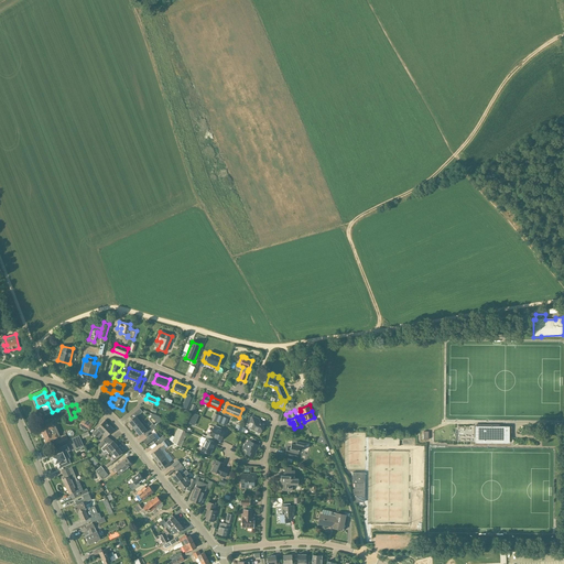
[(193,413),(190,421),(192,422),(191,424),(194,425),(195,423),(196,424),(199,415),(193,413)]
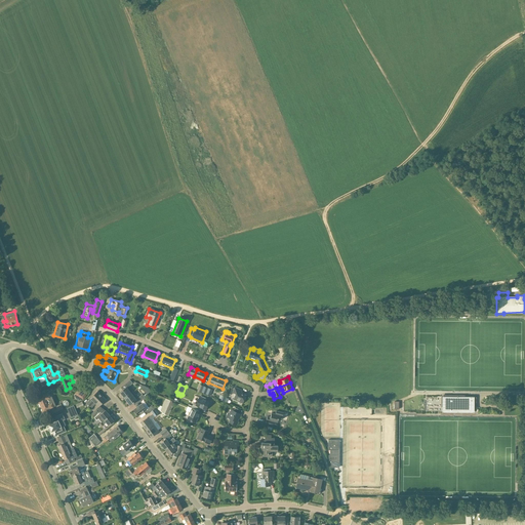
[(80,387),(74,395),(79,402),(82,400),(84,398),(89,390),(85,388),(84,390),(80,387)]
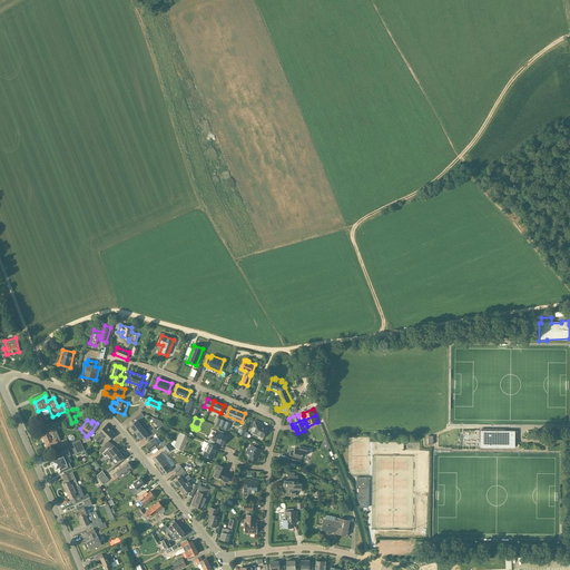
[(218,425),(228,430),(231,423),(220,420),(218,425)]
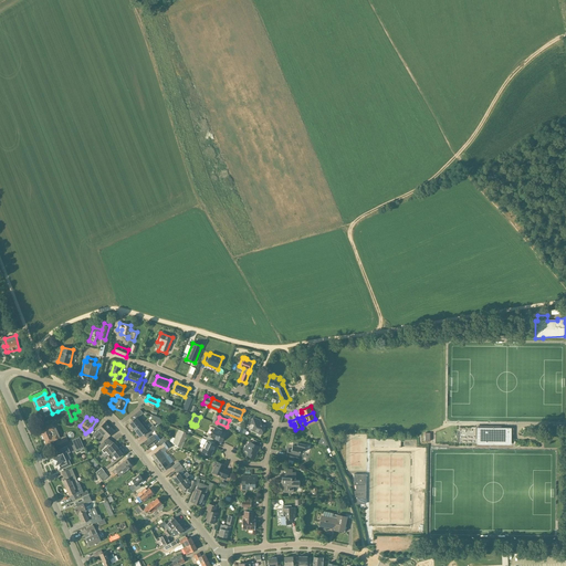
[(133,420),(129,423),(135,430),(144,422),(142,420),(139,421),(136,418),(133,420)]
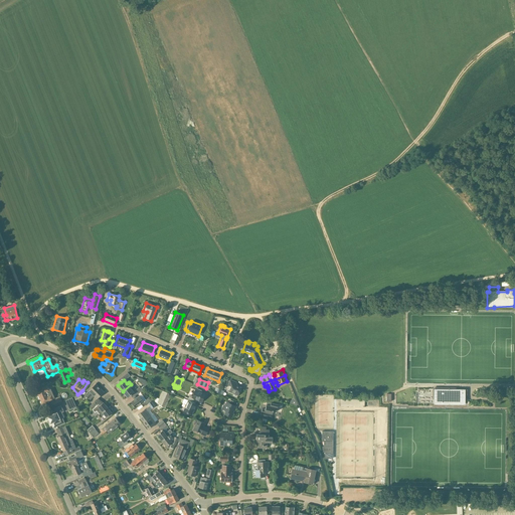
[(238,395),(241,387),(234,385),(236,382),(230,380),(228,385),(231,386),(229,391),(238,395)]
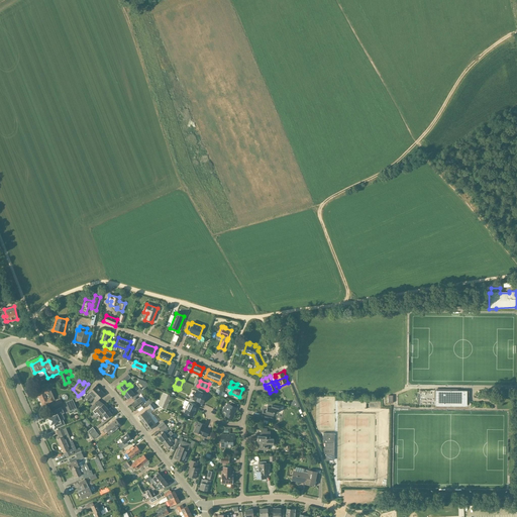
[(96,385),(89,392),(85,397),(90,402),(94,398),(97,401),(105,394),(96,385)]
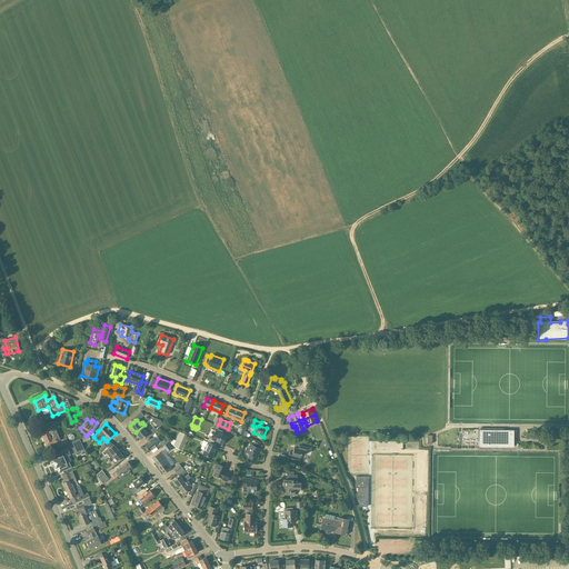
[(145,425),(136,432),(141,439),(146,435),(148,438),(157,431),(156,429),(153,427),(149,431),(145,425)]
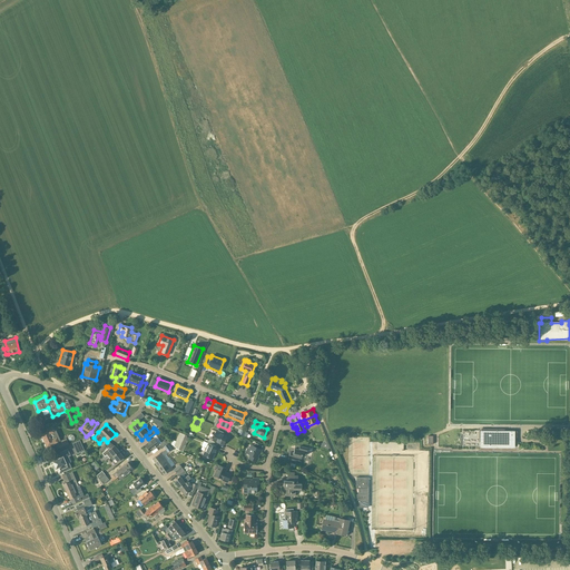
[(55,432),(53,428),(40,432),(47,448),(55,444),(57,449),(69,444),(67,439),(60,441),(56,431),(55,432)]
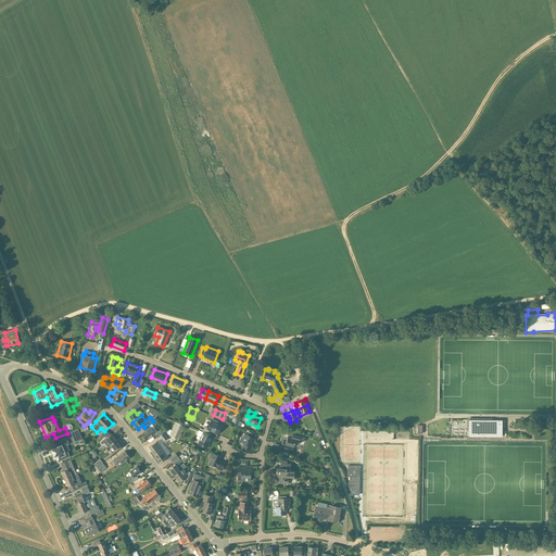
[(200,428),(199,430),(203,432),(211,436),(213,432),(217,434),(219,430),(220,430),(222,430),(223,427),(222,426),(218,424),(218,422),(212,419),(212,421),(211,421),(207,428),(205,427),(203,430),(200,428)]
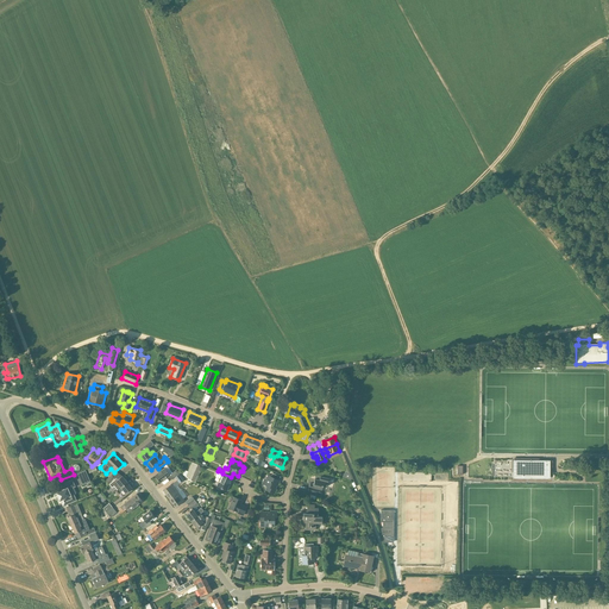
[(495,460),(494,477),(550,477),(550,472),(551,472),(551,466),(550,466),(550,460),(495,460)]
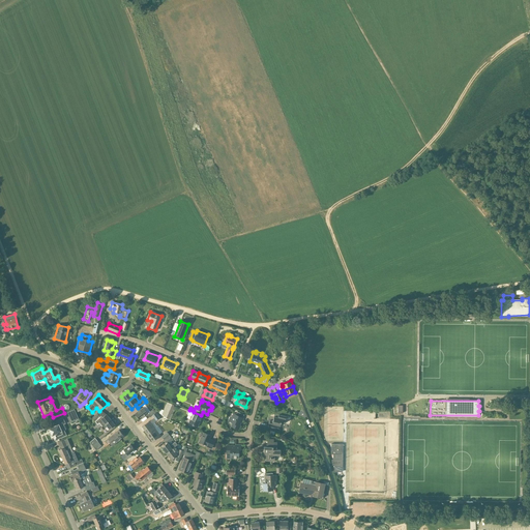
[(167,402),(162,416),(170,418),(175,405),(167,402)]
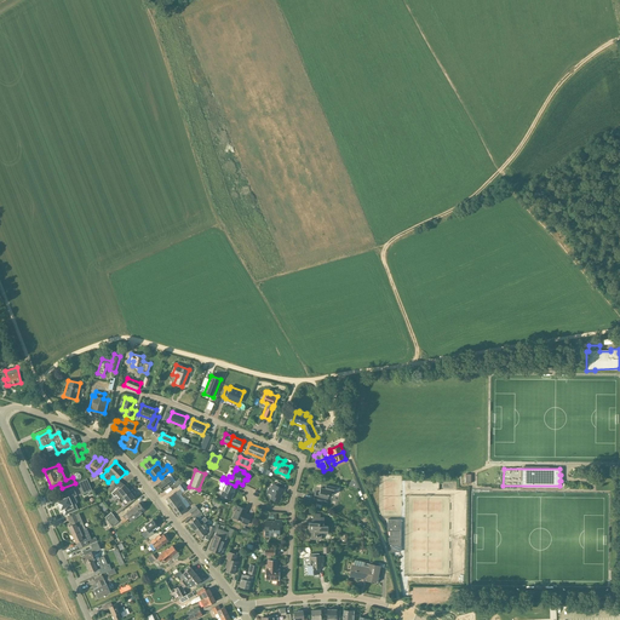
[(159,484),(164,492),(172,486),(174,489),(178,486),(183,482),(179,480),(176,482),(173,484),(168,477),(159,484)]
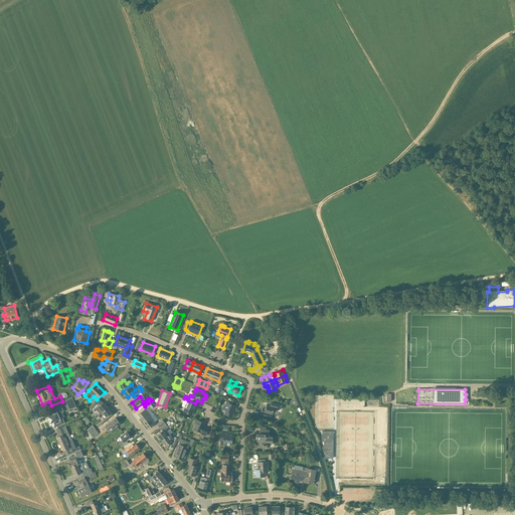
[(153,400),(152,400),(148,403),(152,408),(157,405),(153,400)]
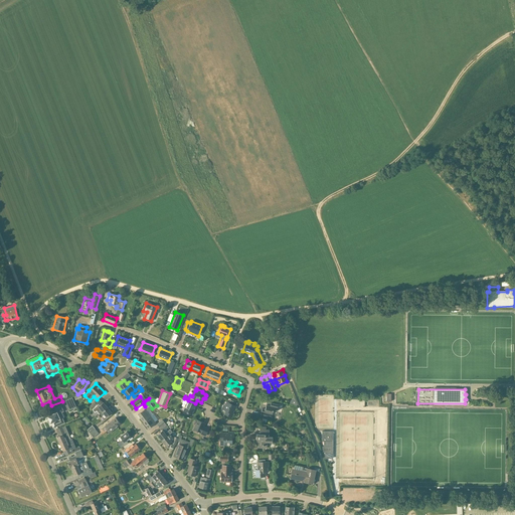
[(196,404),(195,403),(188,400),(184,411),(192,414),(196,404)]
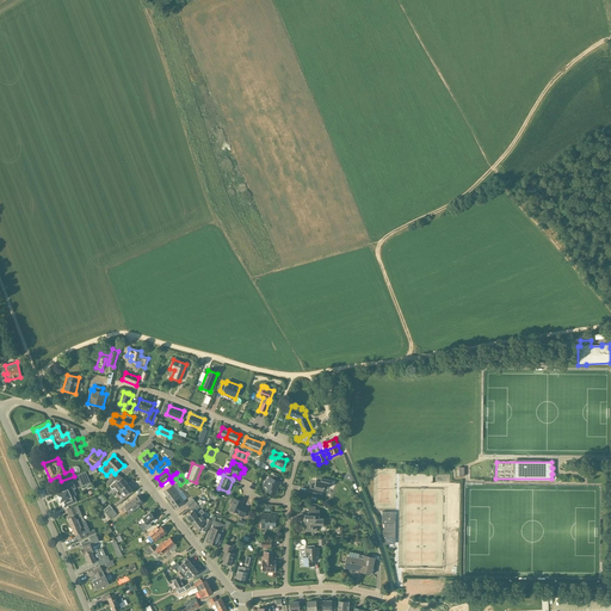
[(278,487),(279,487),(281,482),(282,479),(273,475),(272,479),(269,477),(267,481),(266,480),(264,486),(269,488),(266,492),(276,495),(277,491),(278,487)]
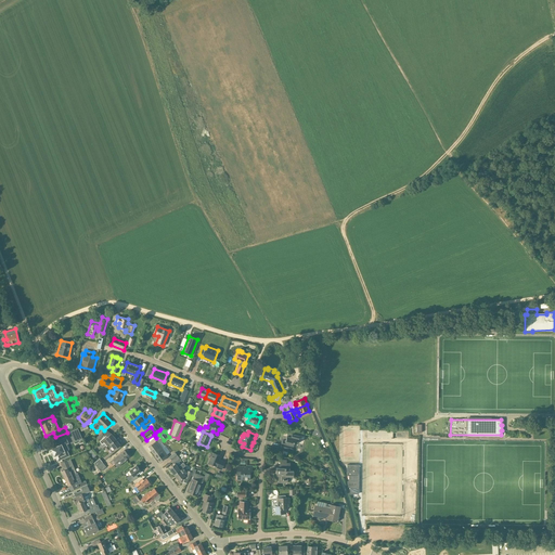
[(112,434),(106,438),(105,437),(100,441),(102,444),(104,443),(106,447),(116,439),(112,434)]
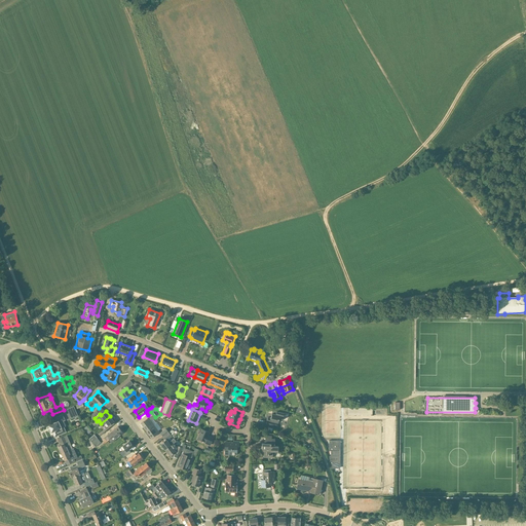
[(288,414),(285,413),(276,412),(275,415),(272,414),(271,418),(267,417),(266,424),(273,426),(277,426),(279,419),(283,420),(284,417),(287,418),(288,414)]
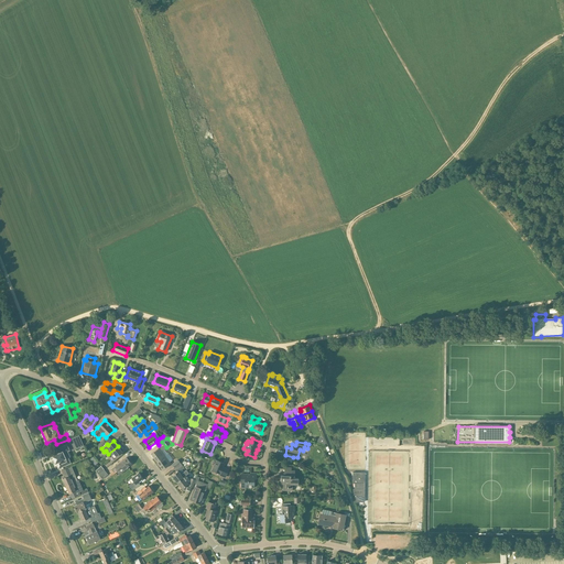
[(68,451),(66,445),(54,451),(56,456),(53,457),(55,463),(56,463),(58,468),(69,463),(67,457),(65,458),(62,453),(68,451)]
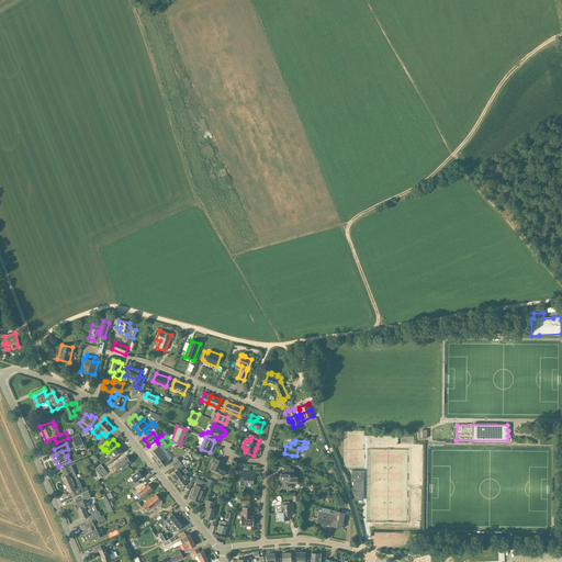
[(119,445),(117,446),(117,445),(108,452),(107,453),(109,457),(114,452),(116,456),(122,450),(124,449),(121,446),(120,446),(119,445)]
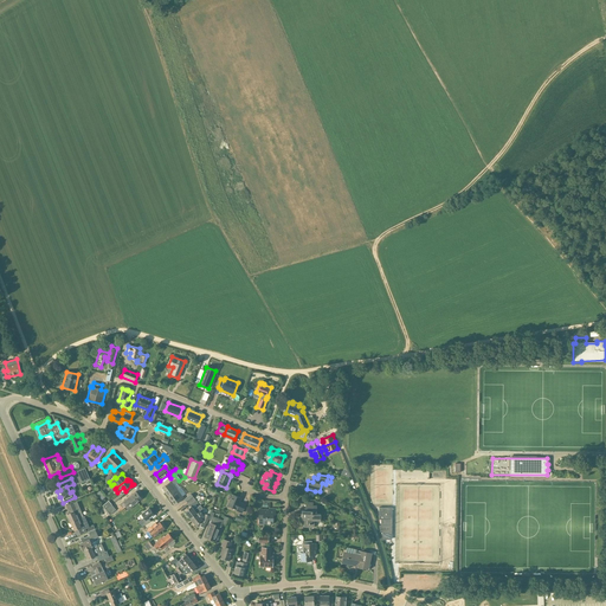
[(162,488),(168,496),(178,490),(172,482),(162,488)]
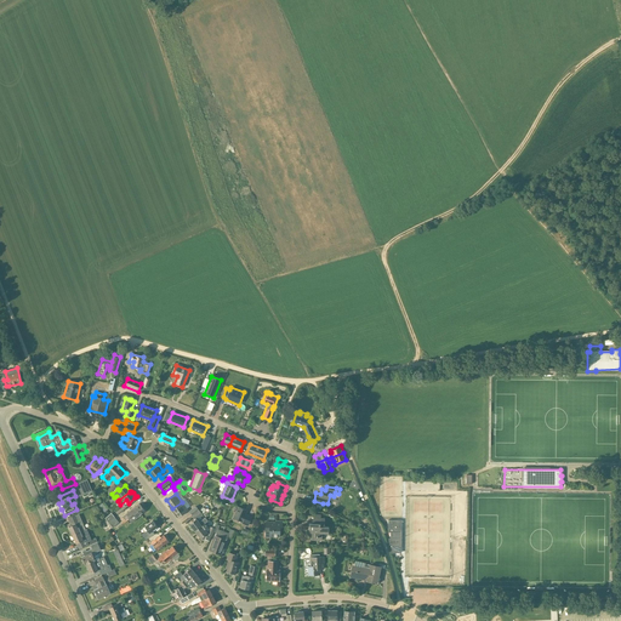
[(188,511),(182,502),(172,508),(178,517),(188,511)]
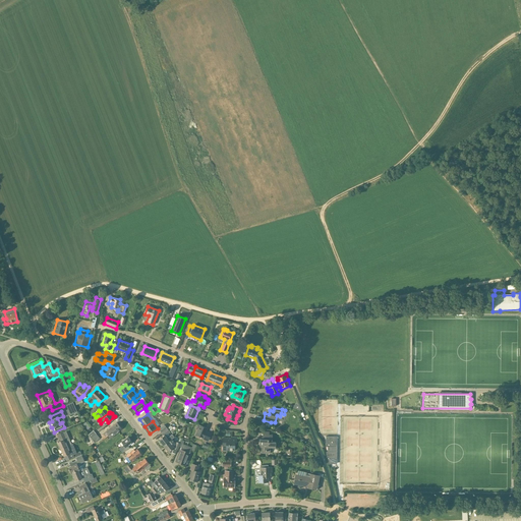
[(106,431),(108,433),(107,435),(110,439),(115,435),(115,433),(121,428),(117,422),(106,431)]
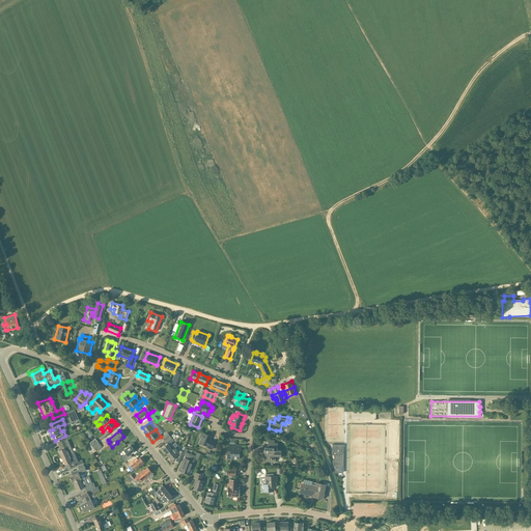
[(162,437),(165,441),(170,437),(167,432),(162,437)]
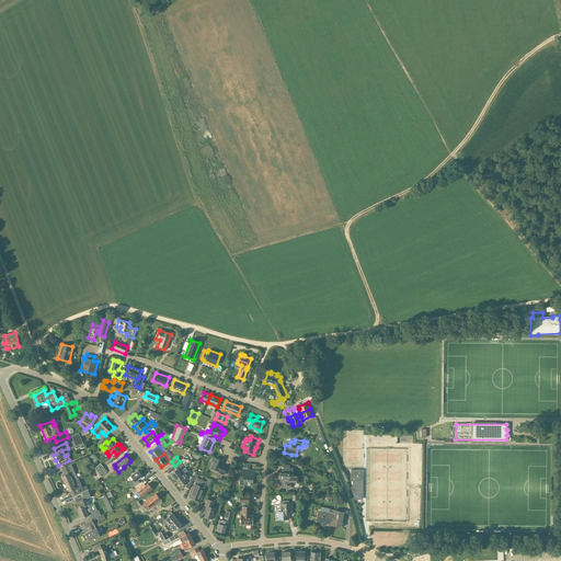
[(216,458),(212,468),(218,471),(225,473),(227,468),(221,465),(222,461),(216,458)]
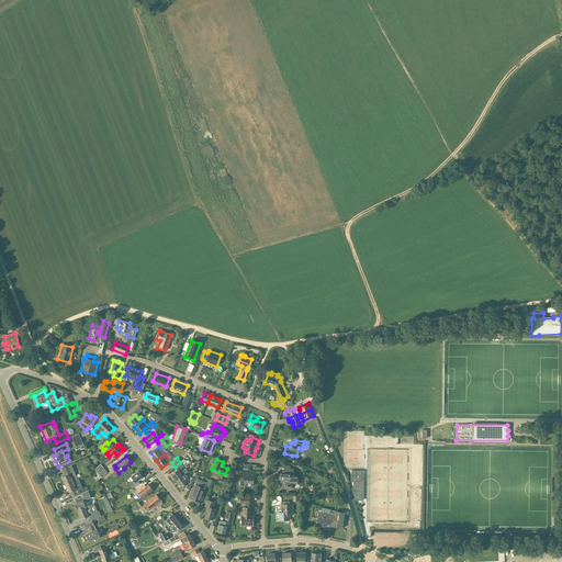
[(62,469),(65,475),(63,476),(66,485),(75,481),(75,480),(78,479),(71,465),(68,467),(62,469)]
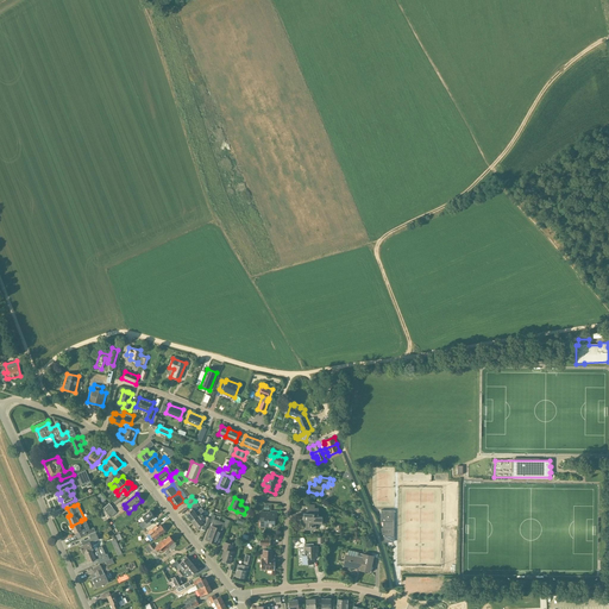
[(307,504),(307,508),(307,513),(303,513),(303,522),(306,523),(306,529),(315,531),(316,523),(321,523),(322,518),(318,518),(319,508),(314,508),(314,504),(307,504)]
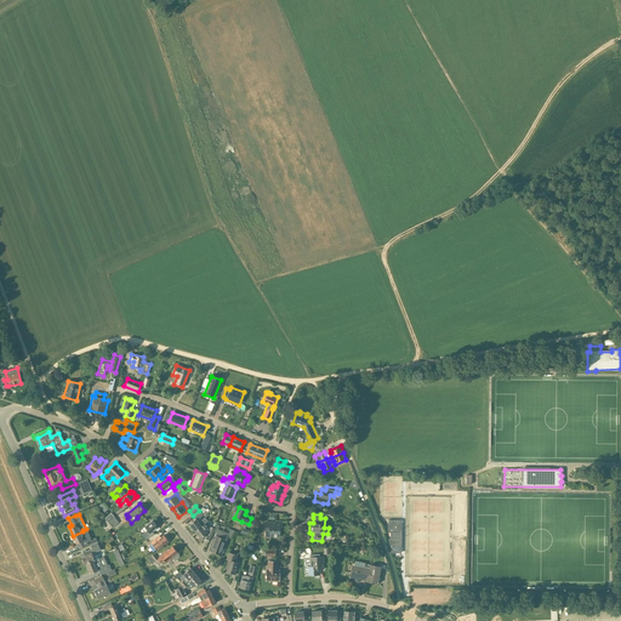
[(119,523),(114,517),(106,523),(110,529),(113,528),(119,523)]
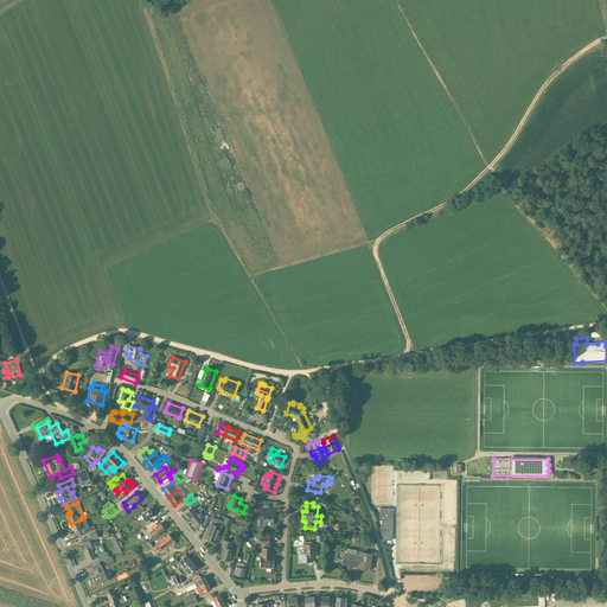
[(192,508),(185,512),(191,519),(197,513),(197,515),(203,509),(200,506),(195,511),(192,508)]
